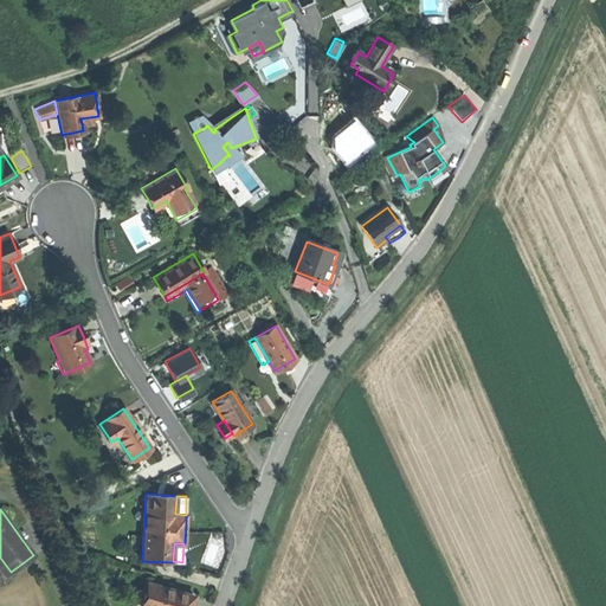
[(192,605),(195,595),(149,584),(142,605),(192,605)]
